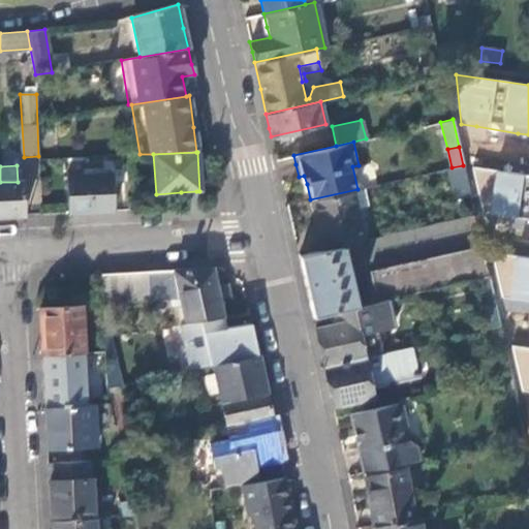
[(446,168),(449,179),(466,175),(463,165),(452,167),(446,168)]
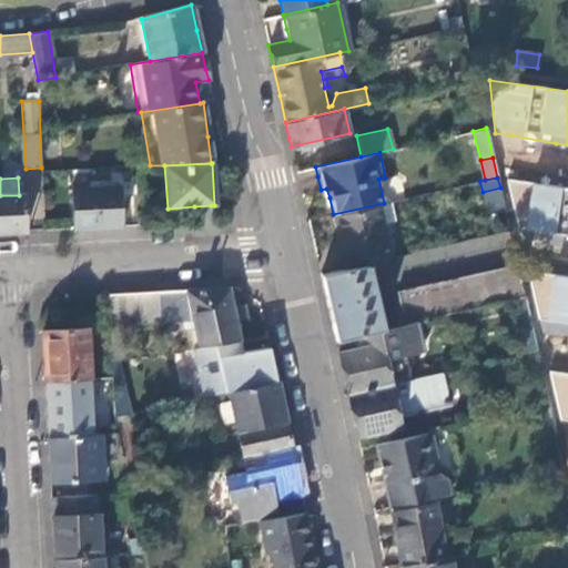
[(567,189),(507,181),(520,230),(539,233),(567,237),(567,189)]
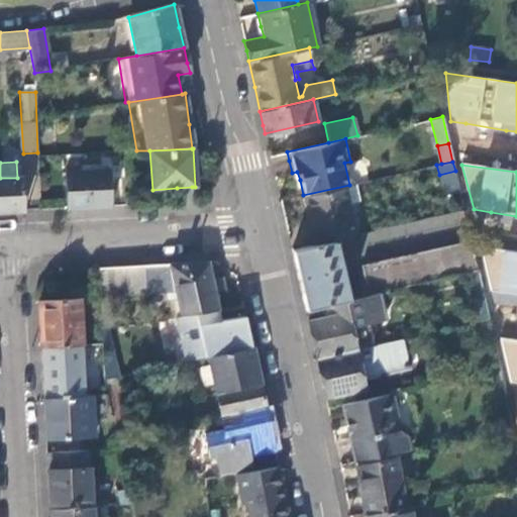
[(65,172),(68,210),(111,208),(109,169),(65,172)]
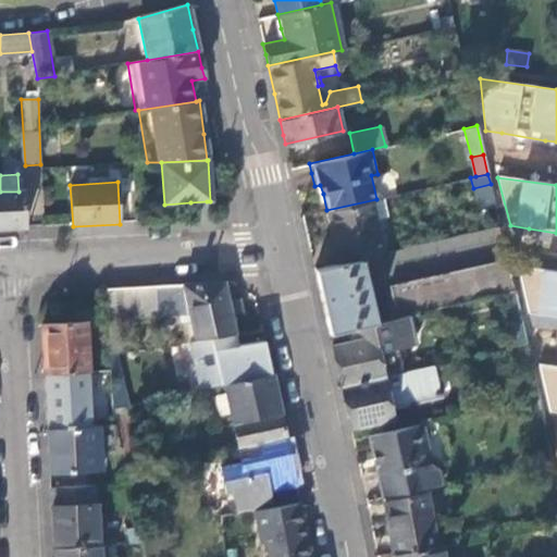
[(478,209),(495,205),(491,184),(473,188),(478,209)]
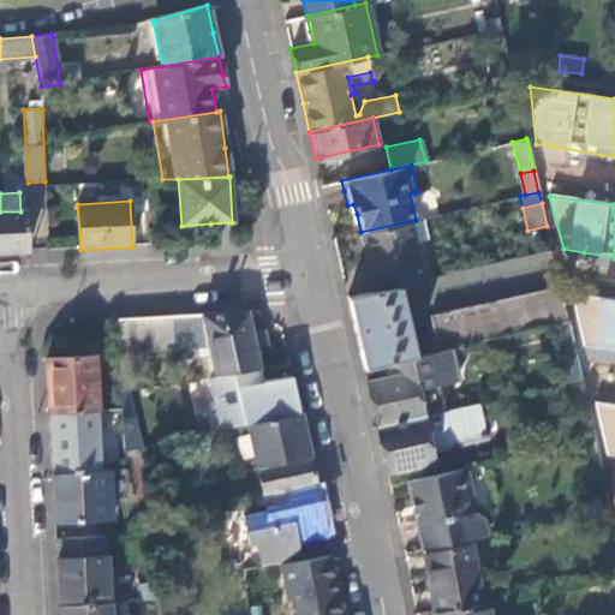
[(0,254),(28,252),(25,210),(21,212),(0,212),(0,254)]
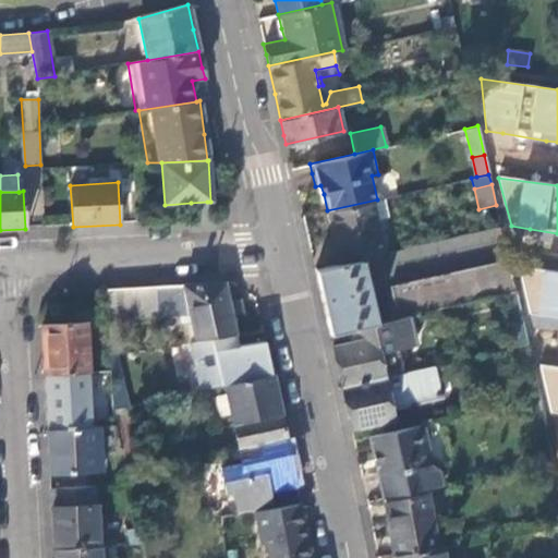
[(360,257),(385,252),(376,219),(387,216),(383,198),(377,199),(327,210),(326,210),(330,231),(334,243),(331,244),(336,263),(360,257)]
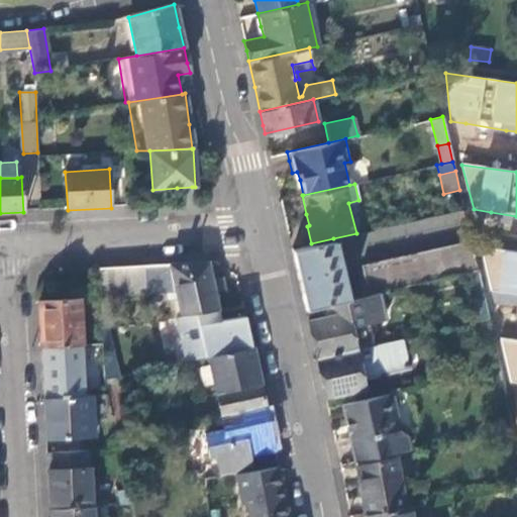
[(192,187),(177,188),(177,204),(192,204),(192,187)]
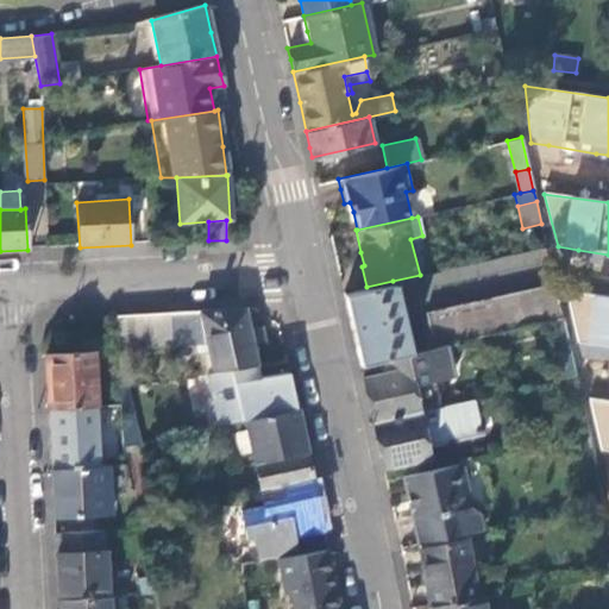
[(393,281),(366,287),(343,292),(350,324),(358,363),(405,352),(408,351),(393,281)]
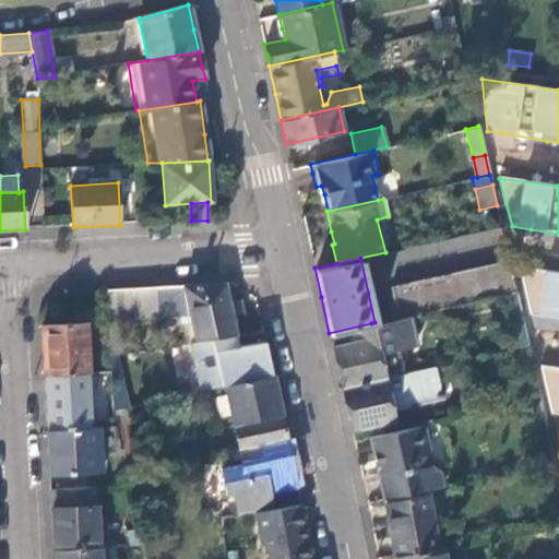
[(507,294),(516,292),(509,259),(391,285),(397,318),(409,316),(507,294)]
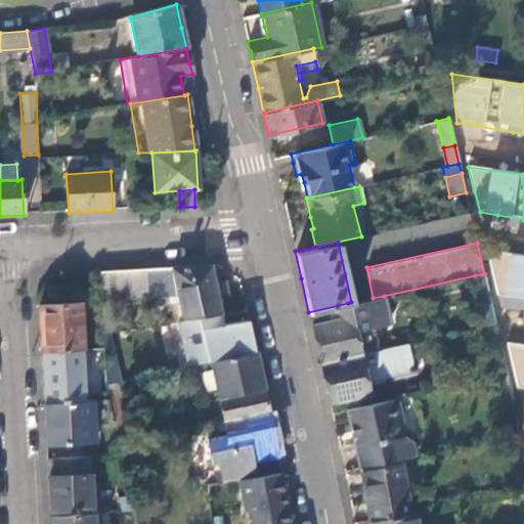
[(523,255),(486,250),(497,295),(523,299),(523,255)]
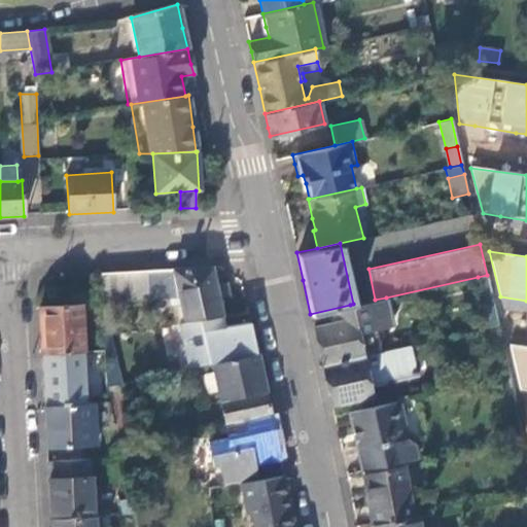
[(213,278),(212,269),(115,274),(117,301),(178,297),(184,323),(204,320),(221,318),(218,297),(227,295),(225,283),(214,284),(213,278)]
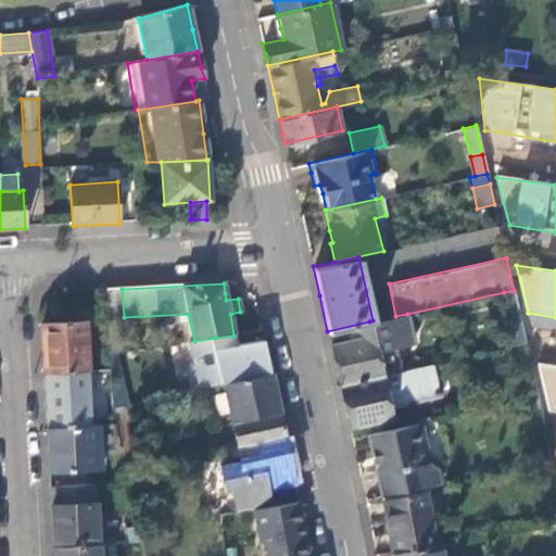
[(124,317),(122,289),(106,289),(108,317),(124,317)]
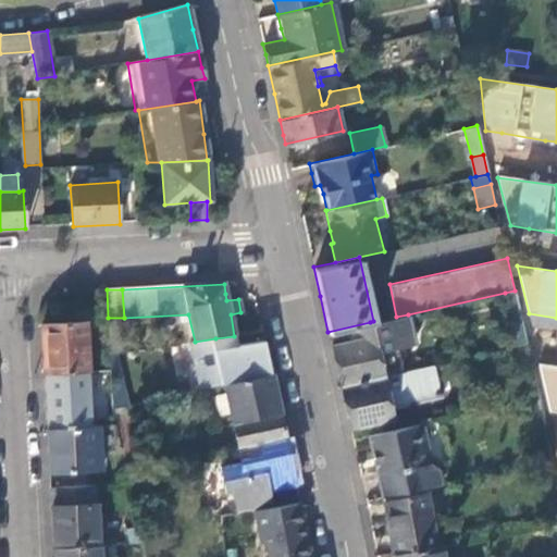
[(527,344),(515,291),(505,293),(512,326),(509,327),(514,346),(527,344)]
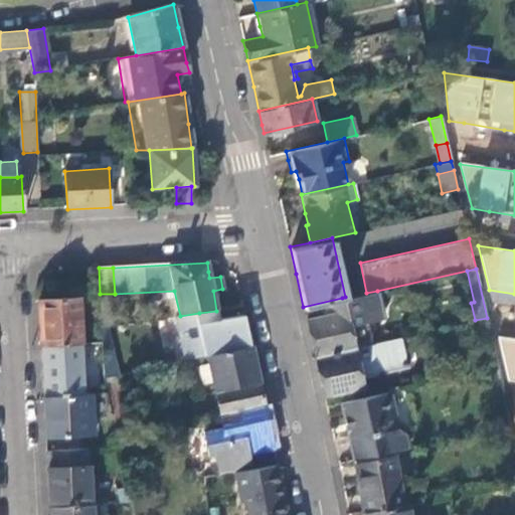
[(377,291),(366,293),(345,297),(342,298),(344,309),(306,318),(310,335),(315,356),(354,347),(349,325),(354,324),(380,318),(380,305),(377,291)]
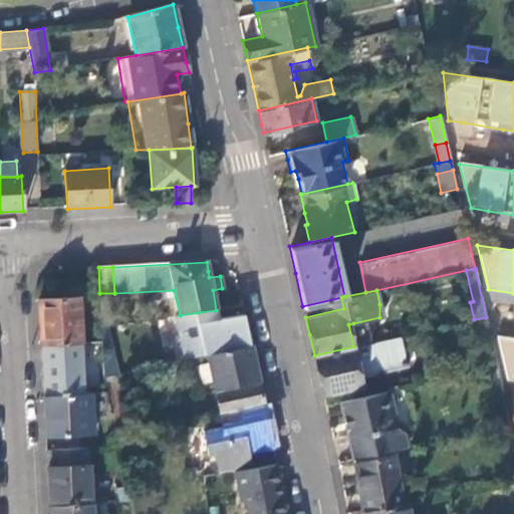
[(114,325),(114,293),(99,293),(100,328),(114,325)]
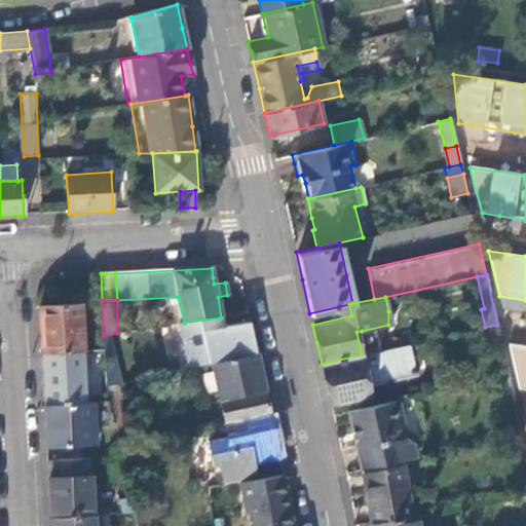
[(80,305),(39,307),(42,354),(82,351),(80,305)]
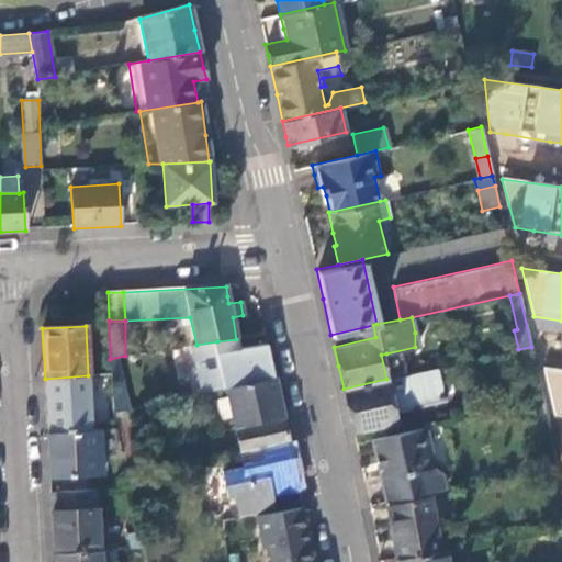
[(265,335),(236,339),(217,341),(227,389),(274,378),(271,366),(265,335)]
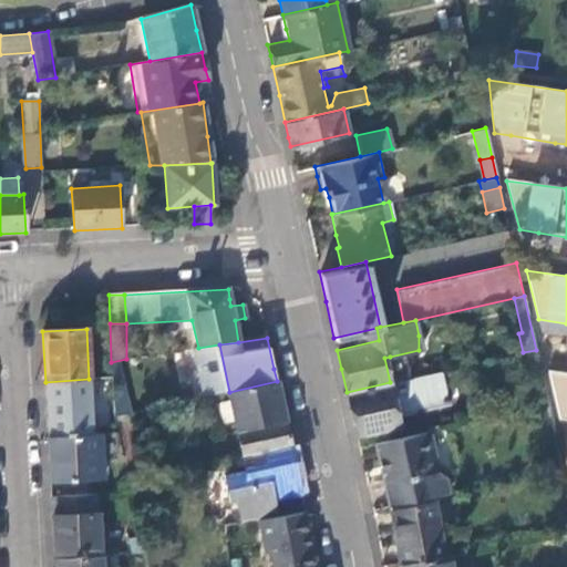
[(566,371),(548,368),(558,418),(566,419),(566,371)]
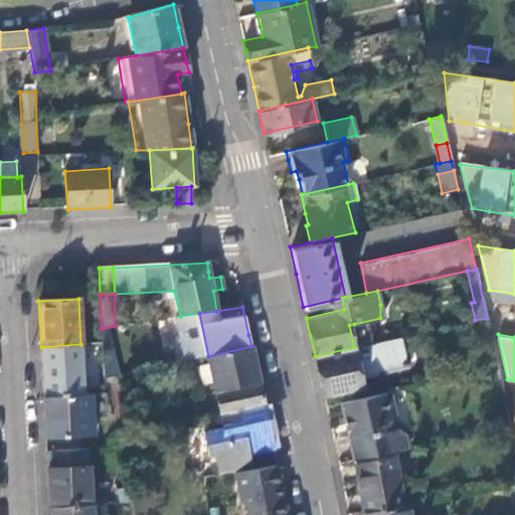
[(400,337),(354,347),(315,356),(318,372),(323,395),(363,386),(361,377),(407,366),(400,337)]
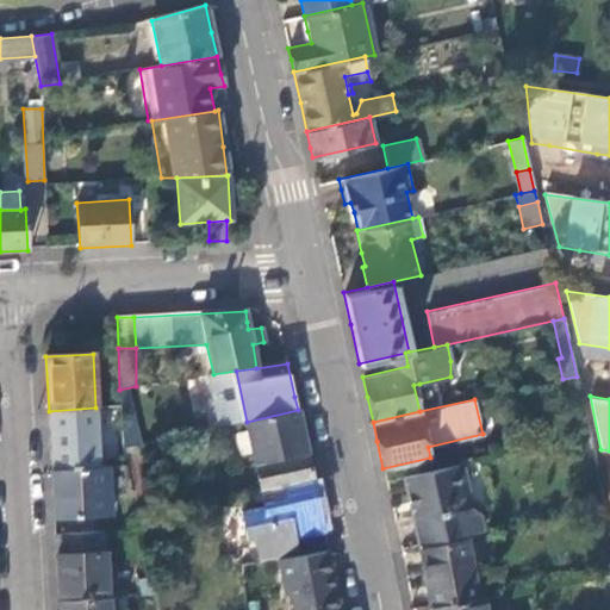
[(101,467),(95,408),(49,411),(51,470),(101,467)]
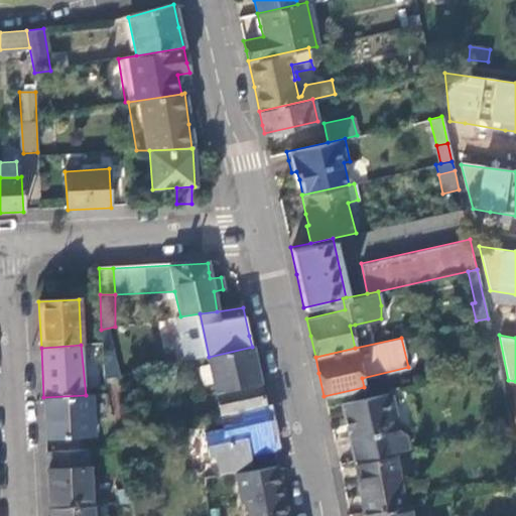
[(256,368),(252,347),(209,357),(222,415),(265,405),(256,368)]
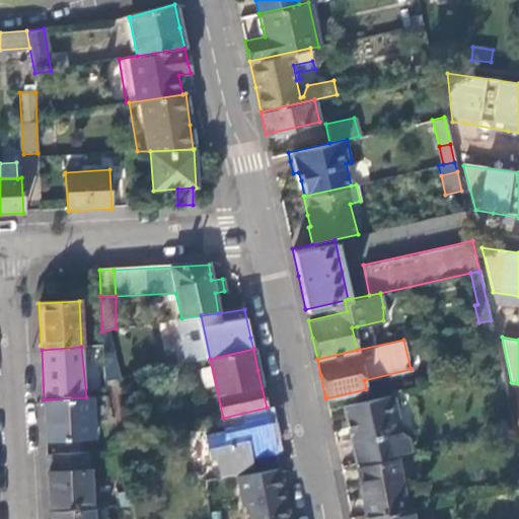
[(101,354),(104,381),(119,380),(117,353),(101,354)]
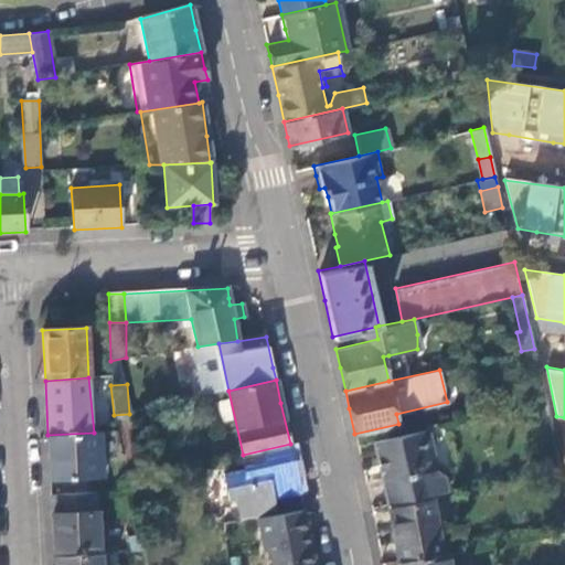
[(126,414),(116,417),(117,430),(124,458),(128,479),(140,477),(126,414)]
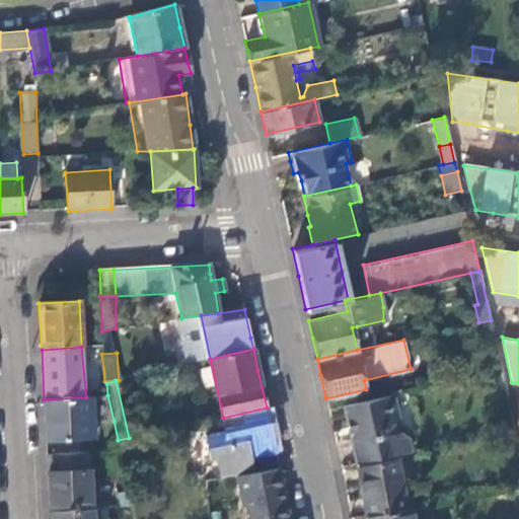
[(395,455),(409,452),(404,435),(398,432),(390,394),(343,404),(350,436),(356,464),(395,455)]
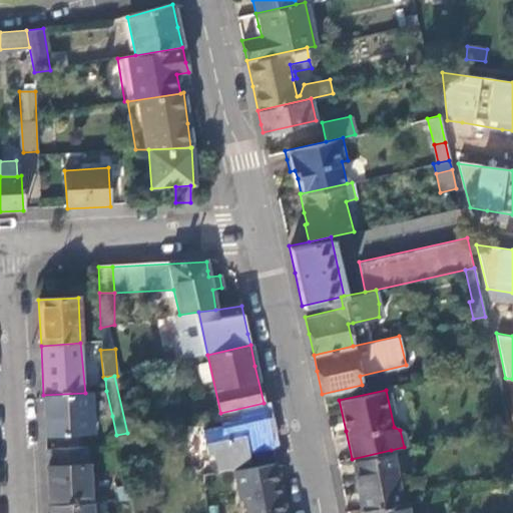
[(106,391),(85,393),(43,395),(45,435),(93,432),(92,417),(112,416),(106,391)]
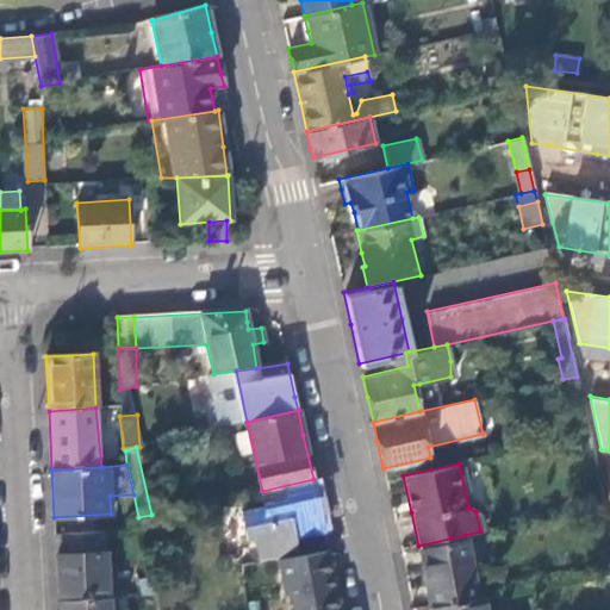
[(319,503),(313,479),(262,491),(266,506),(242,511),(249,542),(257,541),(263,565),(281,561),(330,552),(319,503)]
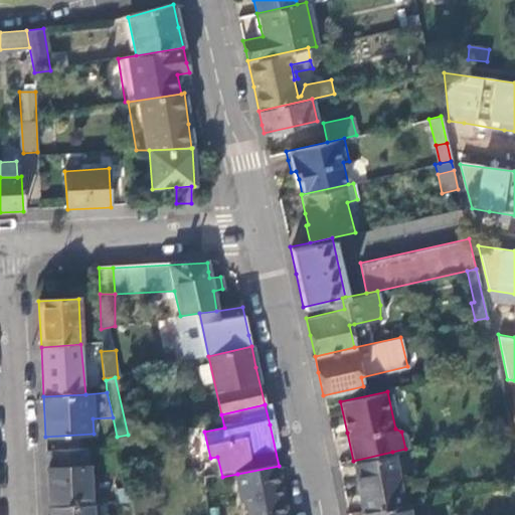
[(92,504),(90,450),(46,452),(49,507),(92,504)]
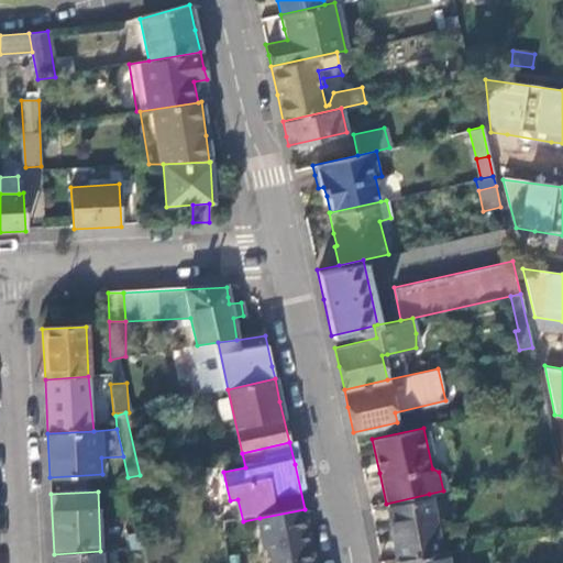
[(429,494),(386,504),(392,531),(397,558),(440,550),(429,494)]
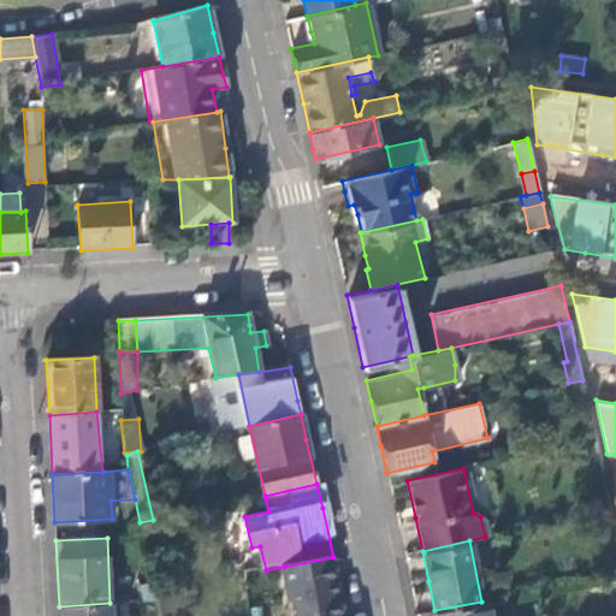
[(342,615),(338,585),(333,557),(284,567),(290,602),(296,600),(298,615),(342,615)]
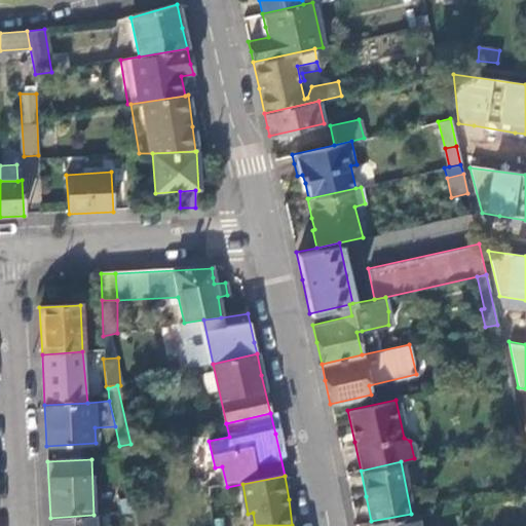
[(523,525),(525,525),(525,492),(517,494),(523,525)]
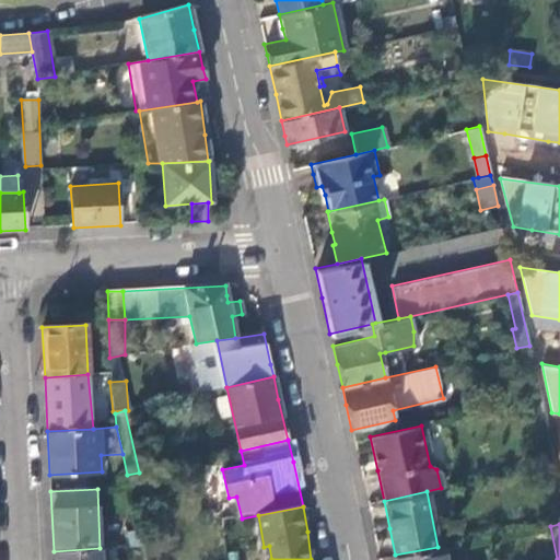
[(144,546),(141,531),(127,533),(128,547),(144,546)]
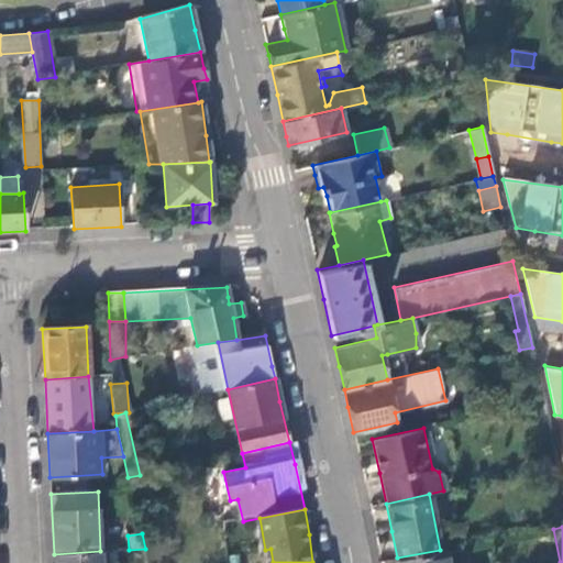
[(446,562),(444,549),(440,550),(397,558),(397,562),(446,562)]
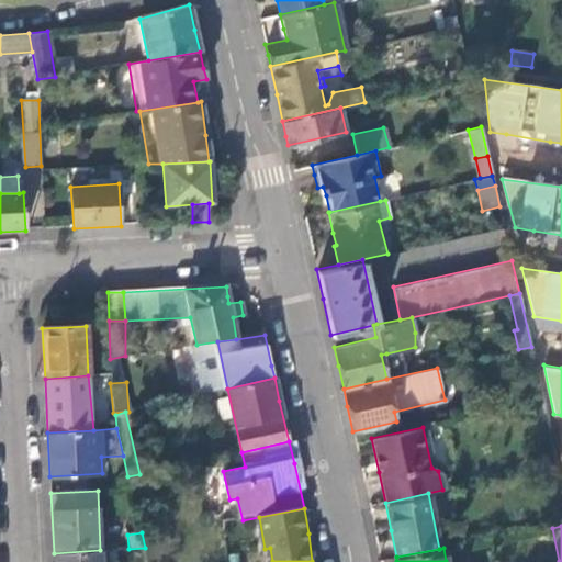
[(109,561),(109,550),(100,550),(54,553),(54,561),(109,561)]
